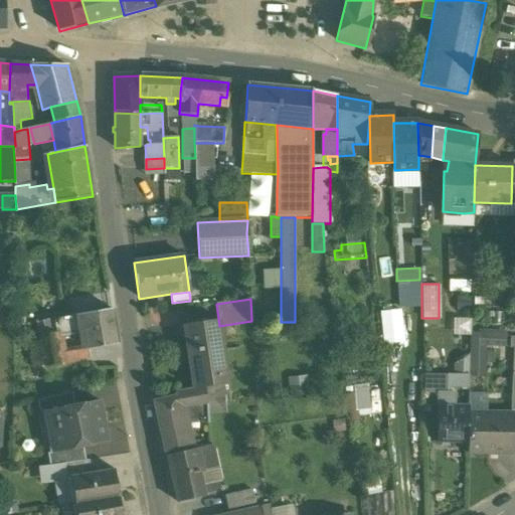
[(382,343),(402,341),(400,309),(380,310),(382,343)]
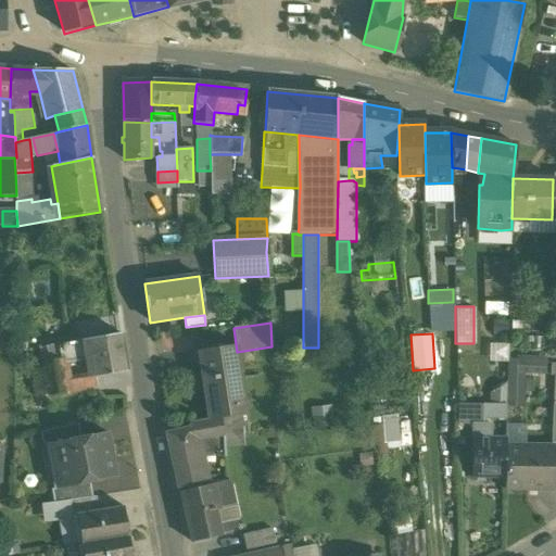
[(119,335),(87,340),(90,361),(91,370),(92,375),(92,378),(95,377),(126,371),(119,335)]
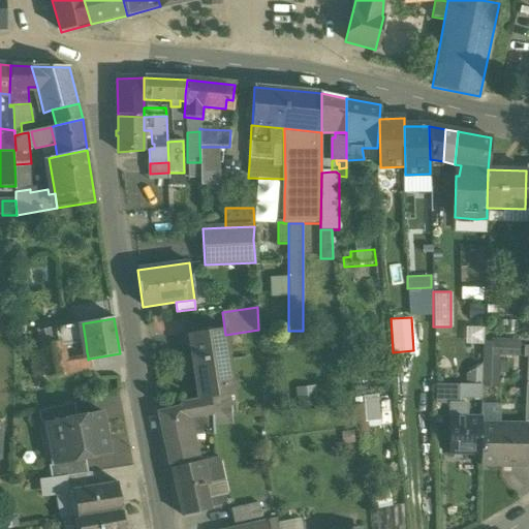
[(83,323),(43,330),(45,340),(47,344),(59,342),(60,347),(86,343),(83,323)]
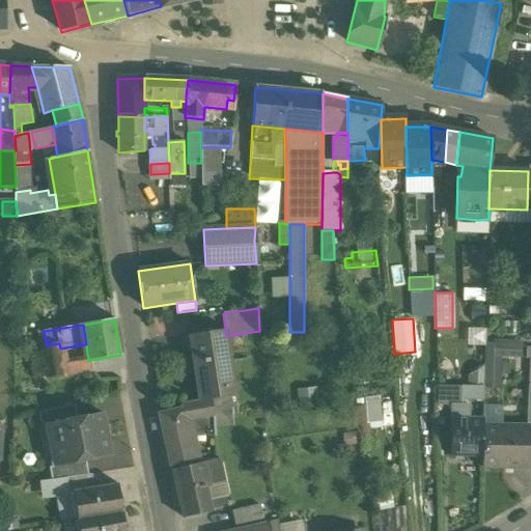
[(484,343),(483,327),(466,327),(467,344),(484,343)]
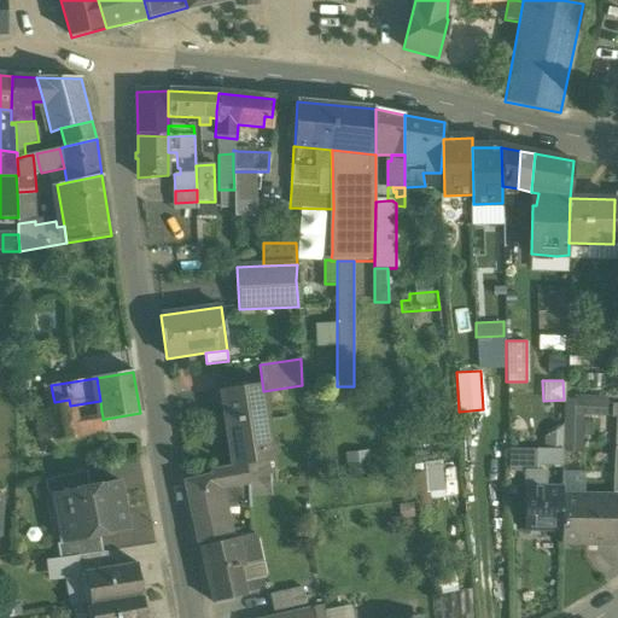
[(262,383),(219,390),(231,467),(245,465),(248,465),(274,460),(263,391),(262,383)]
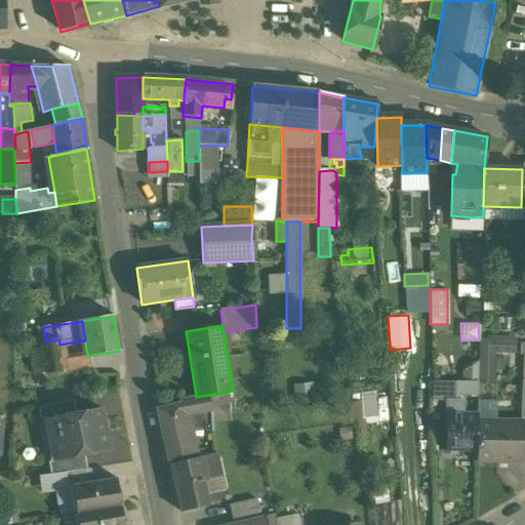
[(46,341),(39,342),(40,344),(44,374),(45,374),(65,371),(59,345),(58,339),(46,341)]
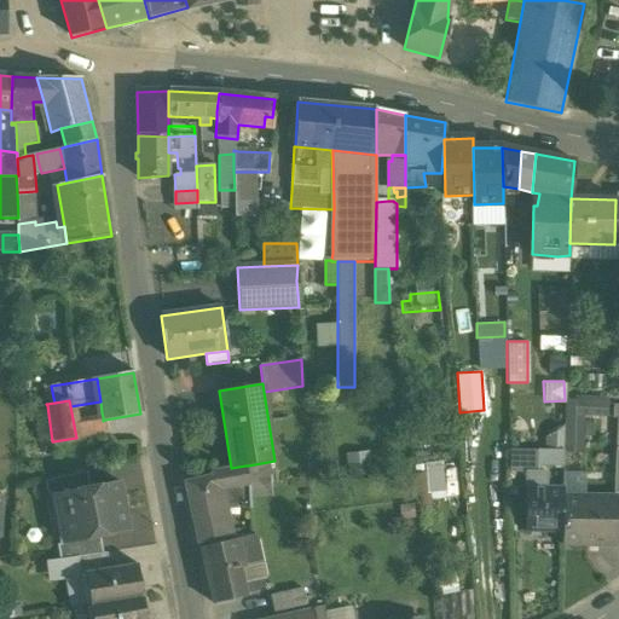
[(103,417),(80,421),(79,416),(102,412),(100,401),(70,406),(76,438),(108,433),(105,420),(103,421),(103,417)]
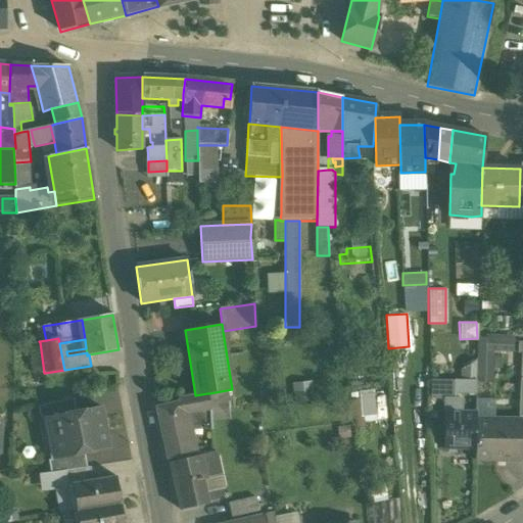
[(40,342),(29,345),(33,374),(44,373),(40,342)]
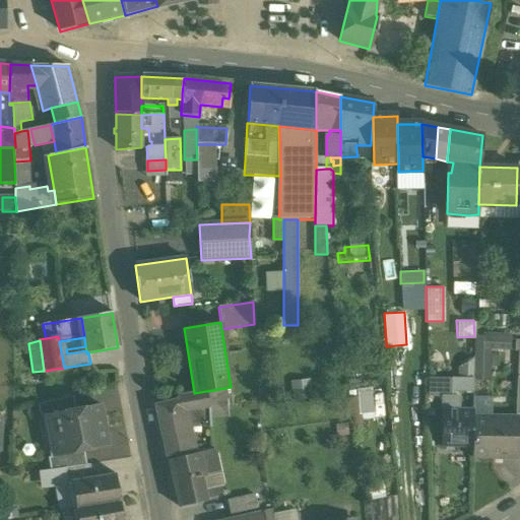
[(308,397),(305,378),(288,381),(291,399),(308,397)]
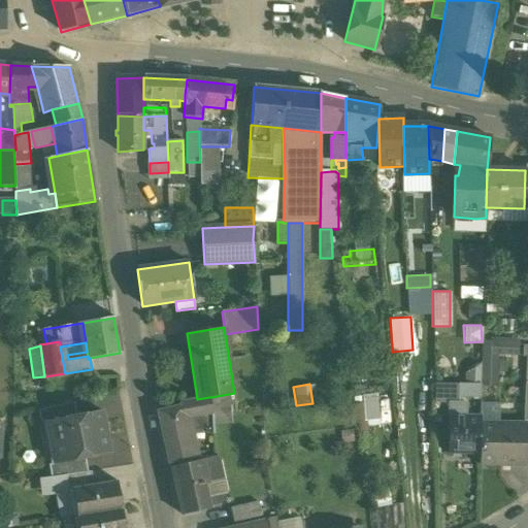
[(481,385),(458,385),(457,397),(480,397),(481,385)]
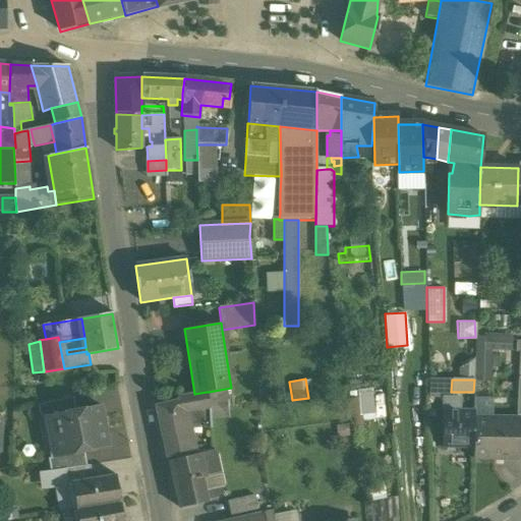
[(353,418),(383,416),(382,394),(371,395),(371,388),(351,390),(353,418)]
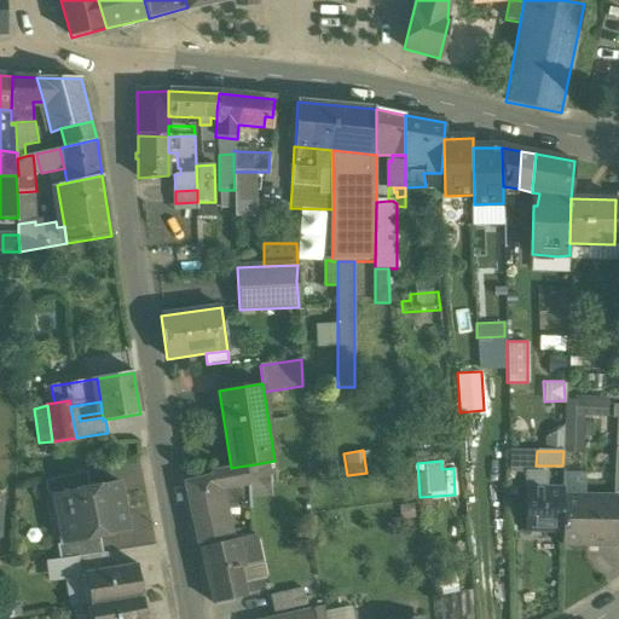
[(246,466),(212,473),(213,478),(214,478),(217,492),(226,491),(226,486),(248,482),(246,466)]
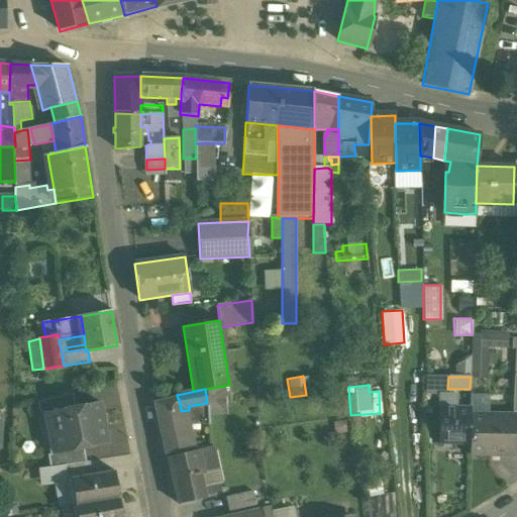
[(73,395),(37,403),(39,415),(41,414),(47,413),(75,407),(73,395)]
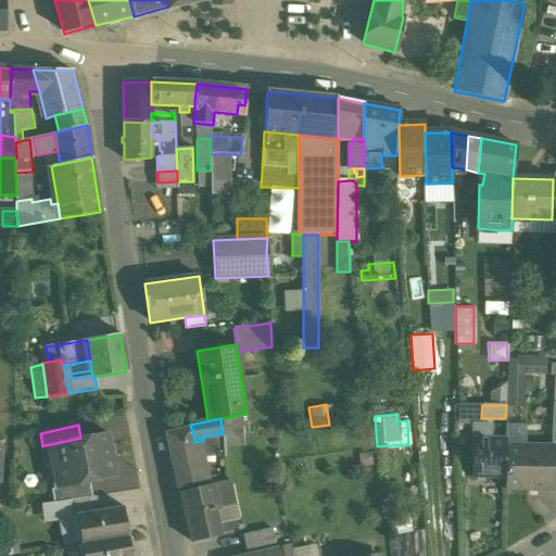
[(490,425),(474,425),(471,477),(503,478),(505,439),(489,439),(490,425)]
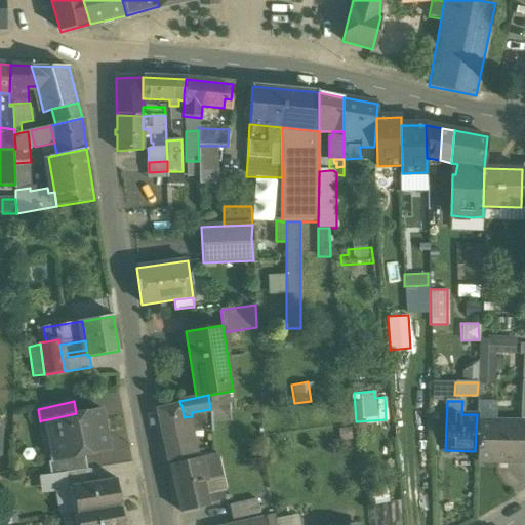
[(184,417),(182,405),(180,405),(158,410),(169,458),(192,453),(184,417)]
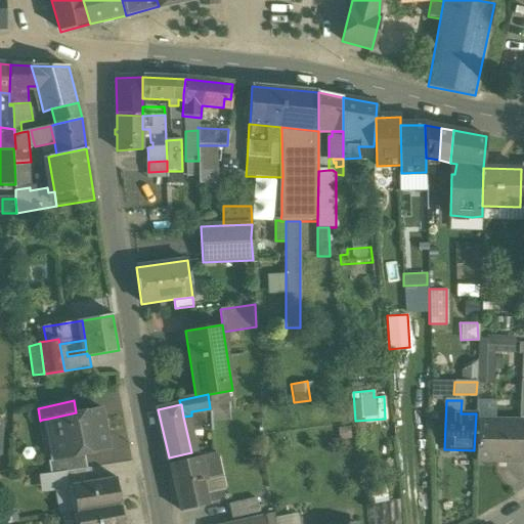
[(76,412),(48,419),(42,420),(50,462),(56,461),(84,455),(108,450),(100,408),(76,412)]
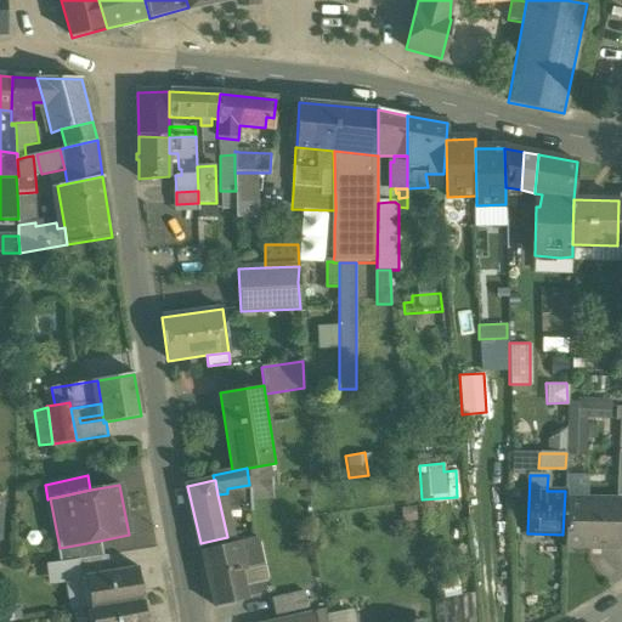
[(599,502),(583,502),(583,501),(582,501),(582,502),(566,502),(566,501),(565,501),(564,546),(566,546),(581,546),(581,547),(583,547),(583,546),(598,546),(598,547),(600,547),(600,546),(615,546),(615,547),(616,547),(616,546),(616,525),(617,525),(617,524),(616,524),(617,503),(617,502),(616,502),(615,502),(600,502),(600,501),(599,501),(599,502)]
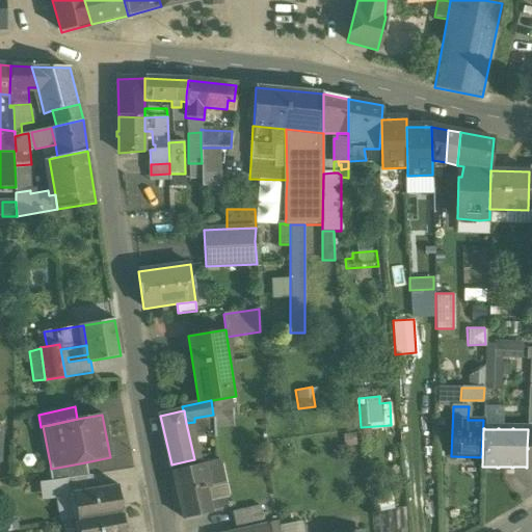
[(216,445),(208,445),(208,453),(209,461),(216,460),(217,460),(216,445)]
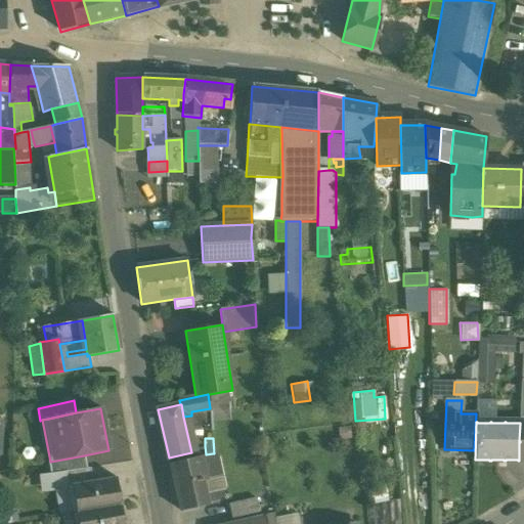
[(191,452),(169,457),(170,463),(192,457),(191,452)]
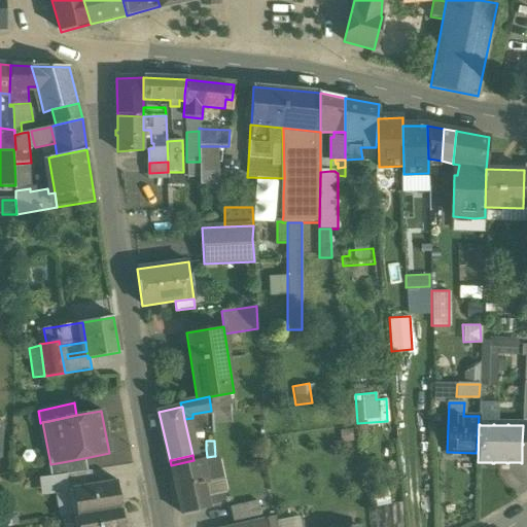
[(194,460),(171,465),(173,477),(191,472),(192,476),(217,470),(214,456),(207,457),(203,458),(194,460)]
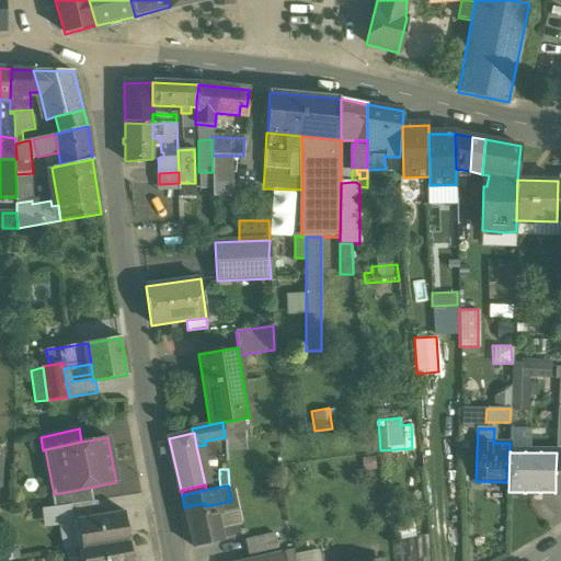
[(90,488),(60,493),(54,494),(52,494),(54,507),(69,505),(93,502),(90,488)]
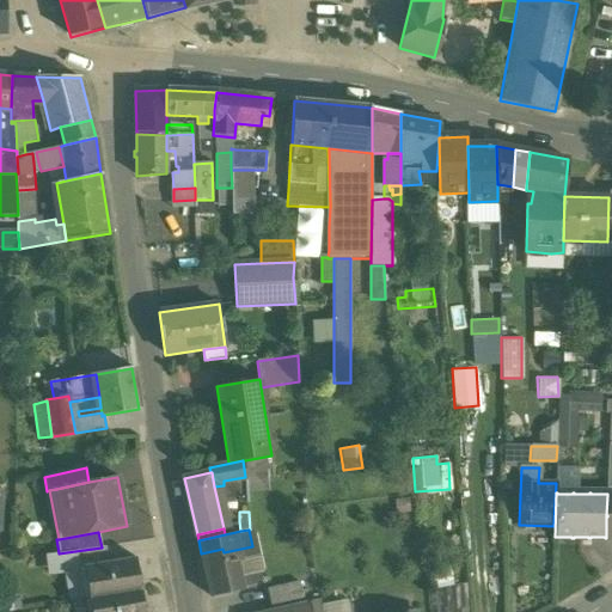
[(102,548),(75,551),(78,569),(84,568),(84,567),(109,563),(105,548),(102,548)]
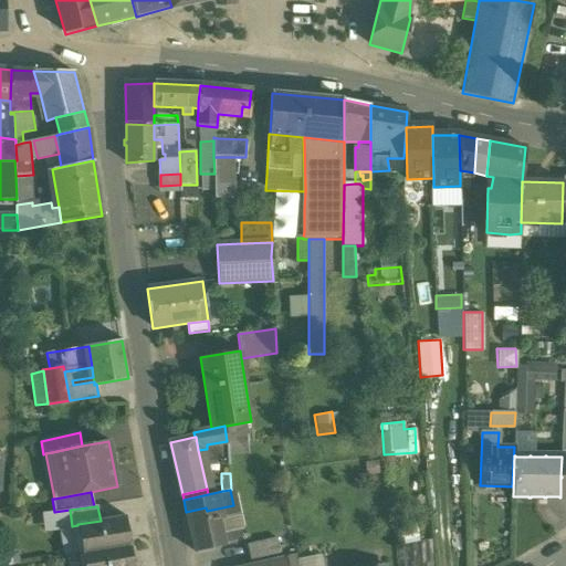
[(206,507),(186,512),(195,552),(224,546),(223,538),(219,519),(209,521),(207,511),(206,507)]
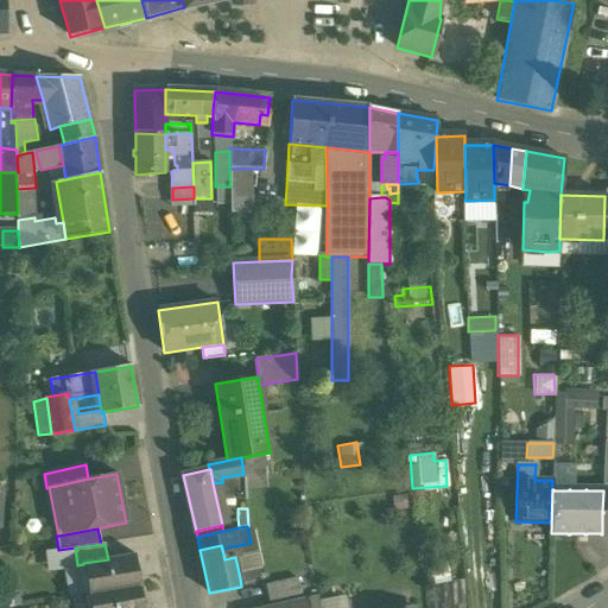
[(108,559),(83,563),(83,564),(89,595),(140,587),(134,555),(108,559)]
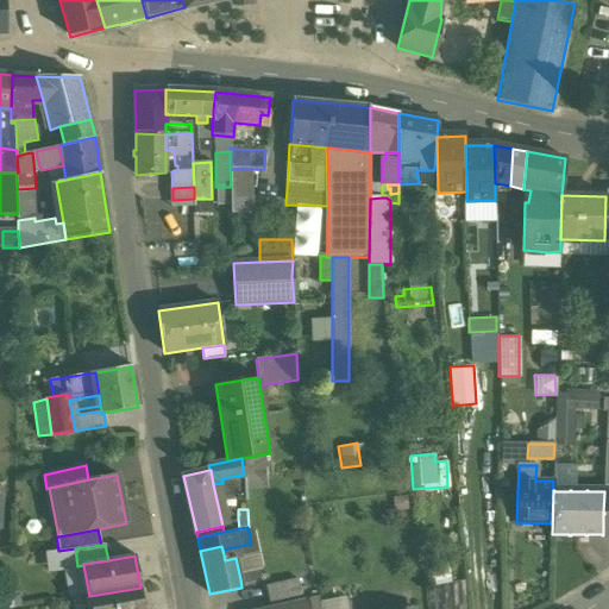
[(296,579),(267,586),(270,602),(301,596),(296,579)]
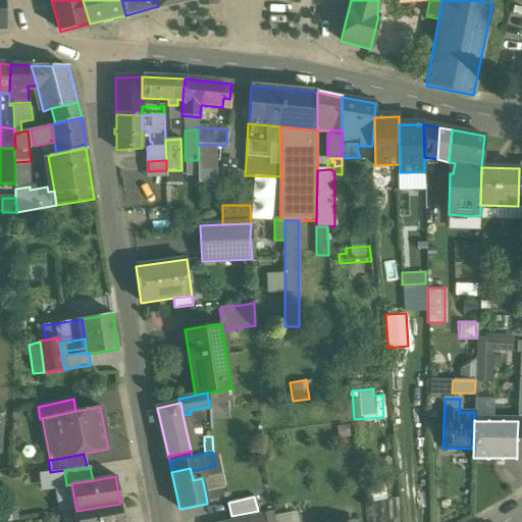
[(375,500),(375,521),(393,521),(393,499),(375,500)]
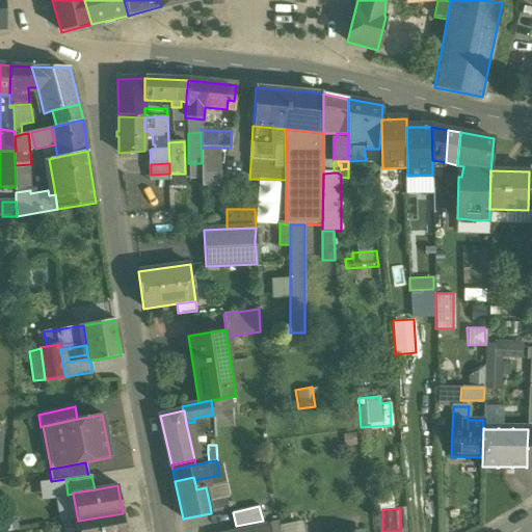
[(125,531),(123,513),(78,521),(79,531),(125,531)]
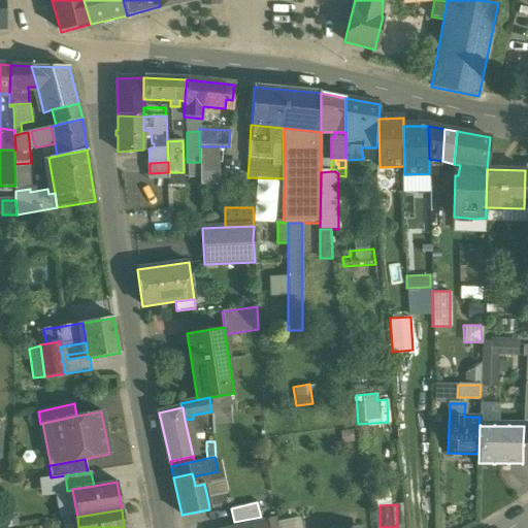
[(301,527),(299,519),(277,523),(278,527),(301,527)]
